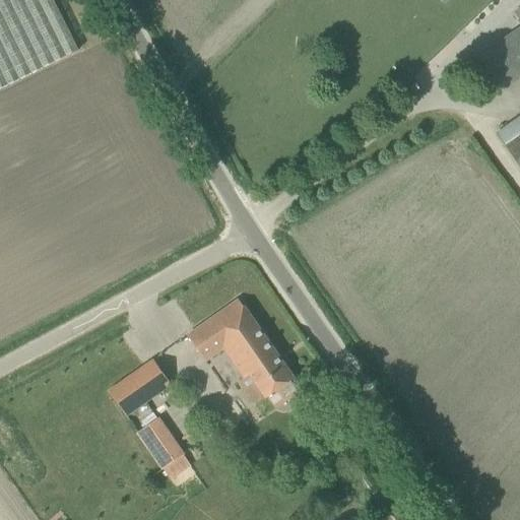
[(0,0),(0,88),(78,50),(53,0),(0,0)]
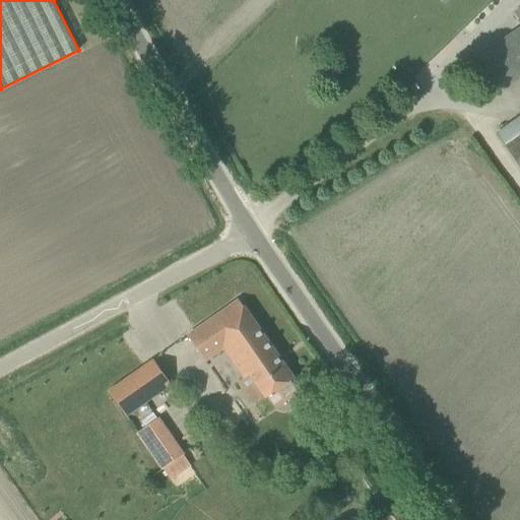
[(519,18),(519,28),(482,56),(504,87),(519,76),(519,7),(515,12),(519,18)]
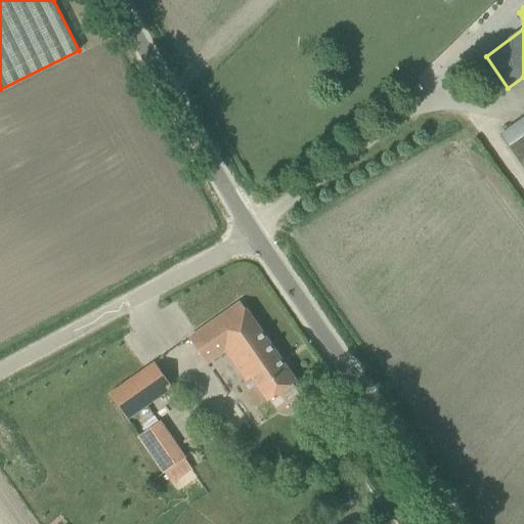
[(523,168),(523,167),(523,118),(500,135),(523,168)]
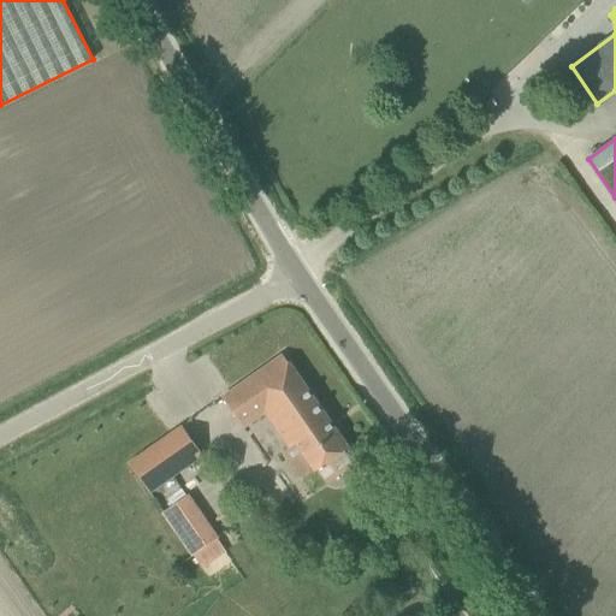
[(283,356),(223,398),(243,427),(265,412),(290,448),(296,443),(315,471),(347,449),(283,356)]
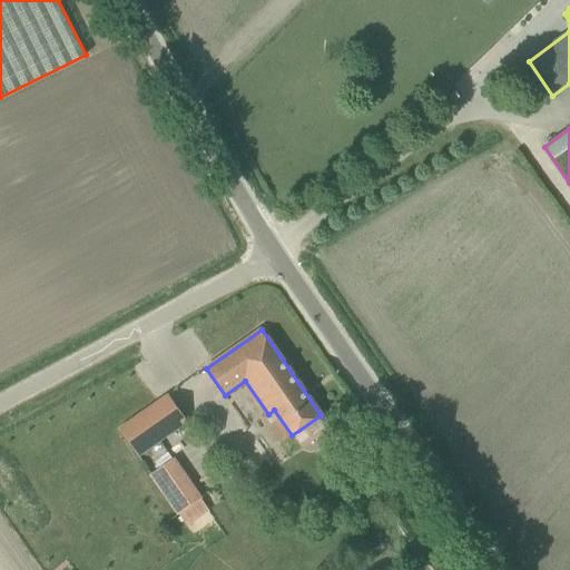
[(187,421),(168,394),(119,429),(138,455),(187,421)]
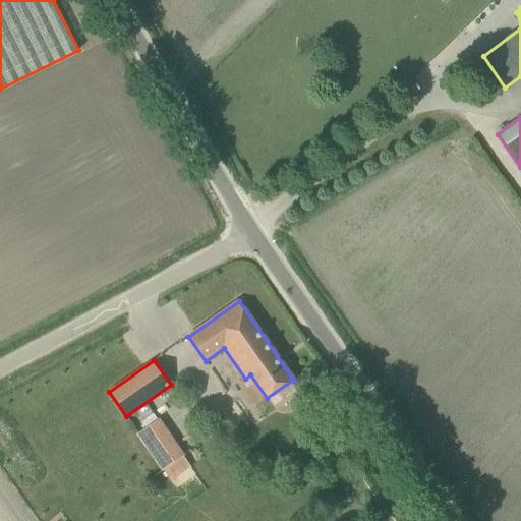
[(138,433),(164,470),(183,456),(158,419),(138,433)]
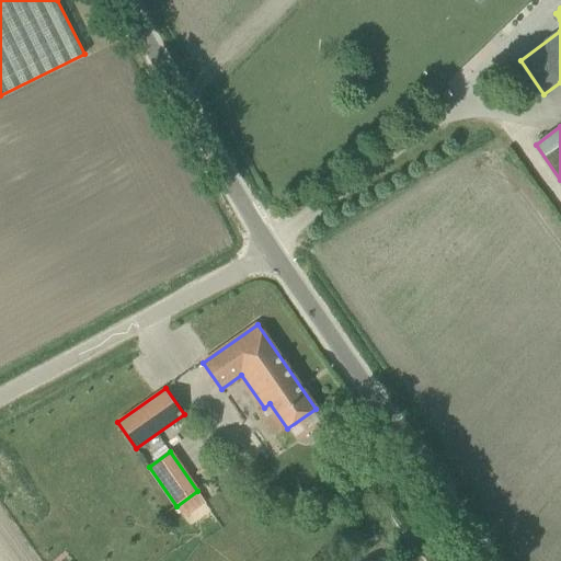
All buildings are outlined.
